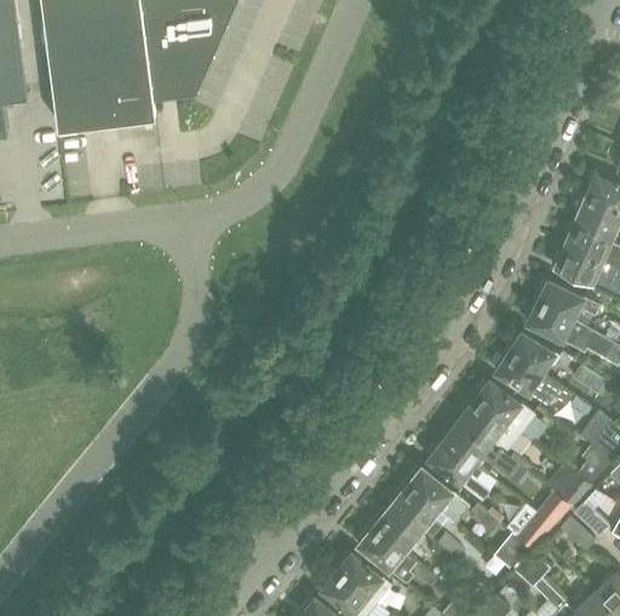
[(0,0),(0,132),(7,132),(4,98),(28,95),(16,0),(0,0)]
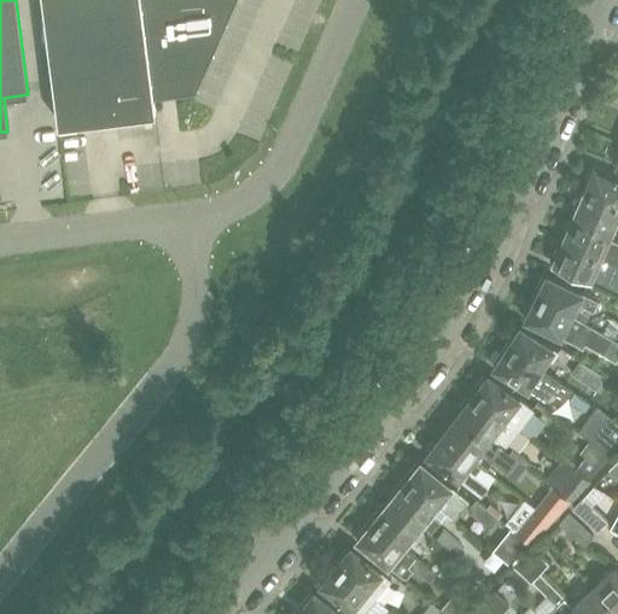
[(41,0),(54,93),(58,126),(156,113),(153,89),(173,87),(173,92),(197,88),(200,79),(197,76),(229,0),(41,0)]
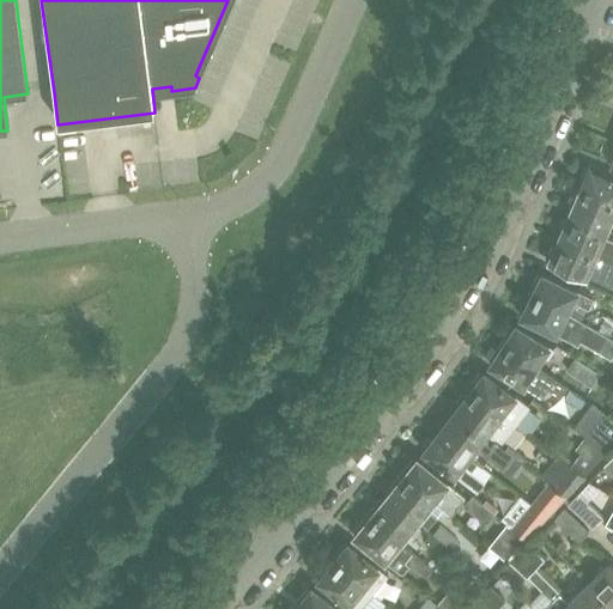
[(612,178),(589,169),(587,172),(586,172),(581,182),(583,183),(580,192),(612,206),(612,178)]
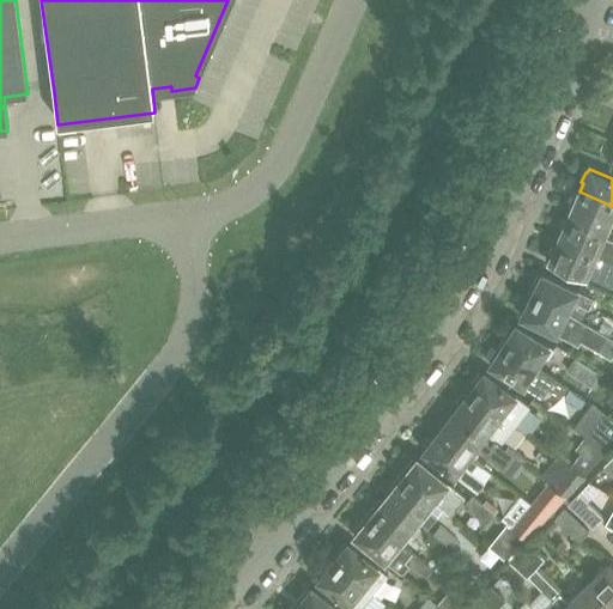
[(612,220),(612,206),(580,192),(576,200),(574,199),(569,208),(571,209),(570,213),(607,230),(611,220),(612,220)]
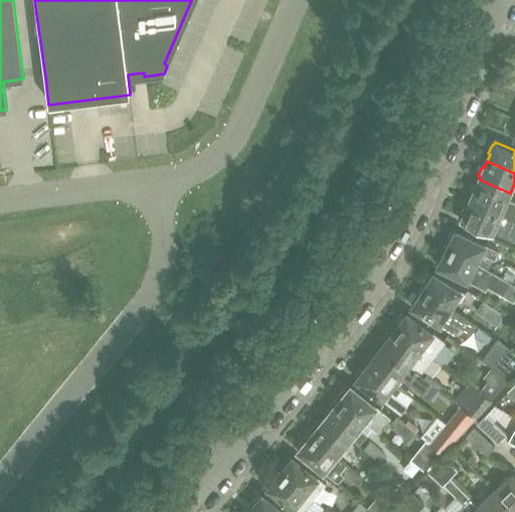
[(472,194),(468,203),(514,222),(514,204),(506,200),(508,197),(477,183),(476,186),(474,185),(470,194),(472,194)]
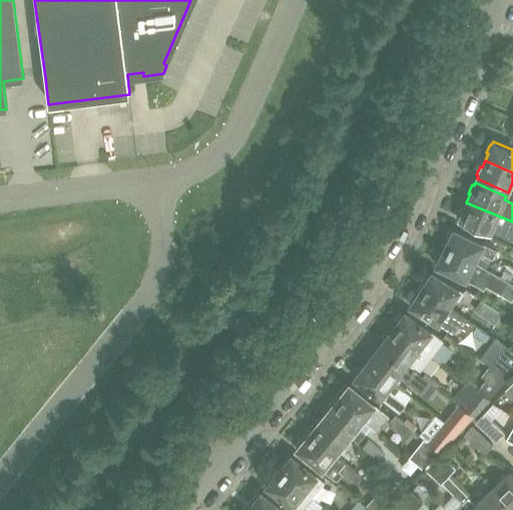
[(512,240),(512,221),(466,202),(463,209),(461,208),(457,216),(459,217),(458,219),(490,233),(512,243),(512,240)]
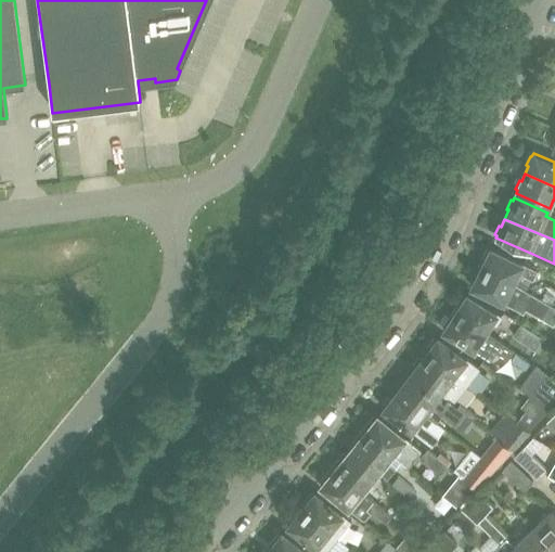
[(485,262),(481,269),(514,284),(519,274),(533,282),(538,273),(490,249),(489,253),(487,252),(482,261),(485,262)]
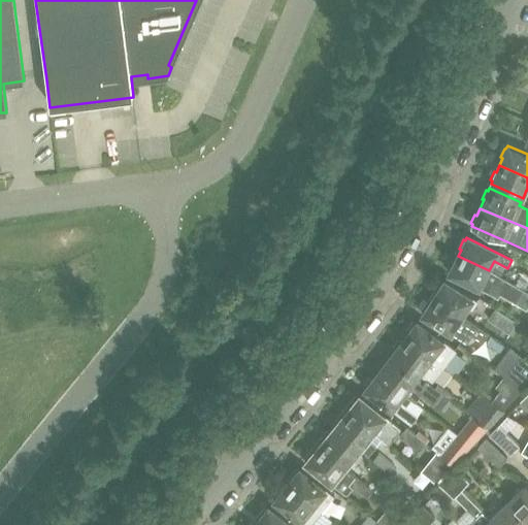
[(527,294),(491,272),(489,270),(458,256),(455,261),(453,260),(449,269),(451,270),(450,273),(489,294),(498,299),(500,295),(526,312),(527,307),(527,294)]
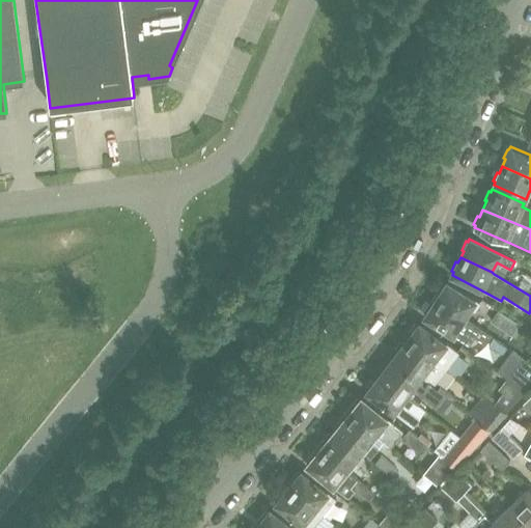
[(439,294),(436,300),(465,318),(470,310),(474,313),(479,304),(447,282),(445,285),(443,284),(437,293),(439,294)]
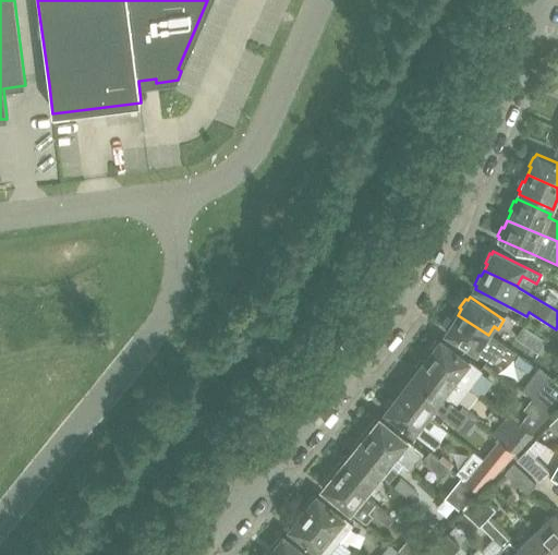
[(488,335),(458,315),(453,321),(451,320),(445,328),(447,329),(446,333),(493,363),(498,354),(510,362),(516,353),(488,335)]
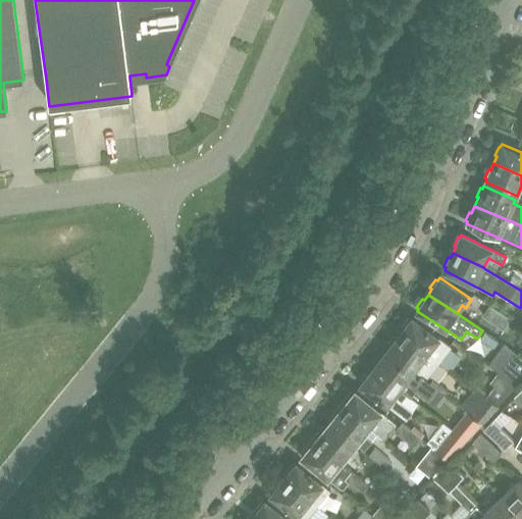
[(489,306),(481,318),(508,333),(515,322),(489,306)]
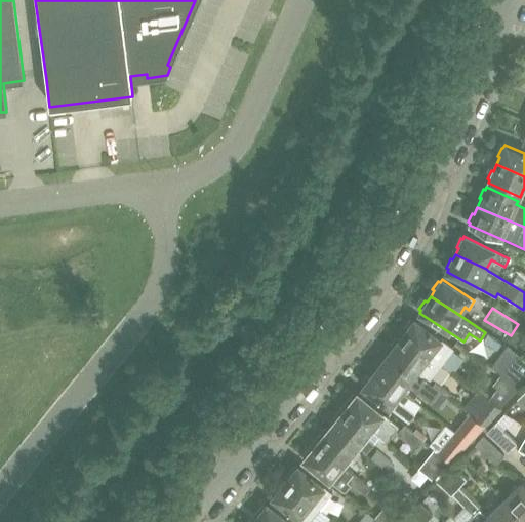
[(454,350),(445,345),(414,320),(412,322),(410,321),(404,329),(406,330),(402,336),(441,366),(454,350)]
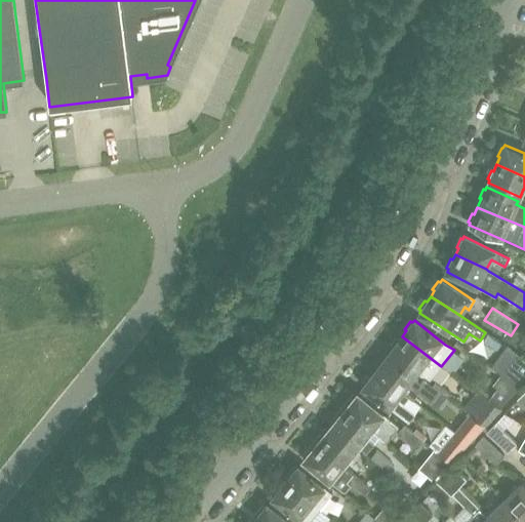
[(392,350),(390,353),(402,363),(400,366),(413,376),(415,372),(420,376),(423,376),(430,382),(441,366),(402,336),(398,340),(396,339),(390,349),(392,350)]
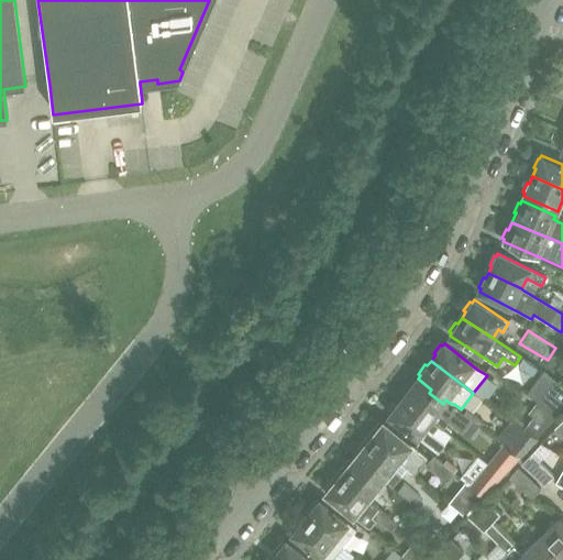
[(448,407),(443,404),(429,393),(431,390),(418,379),(412,385),(410,383),(403,392),(405,394),(400,399),(442,431),(448,424),(463,435),(472,423),(453,408),(451,412),(446,408),(448,407)]
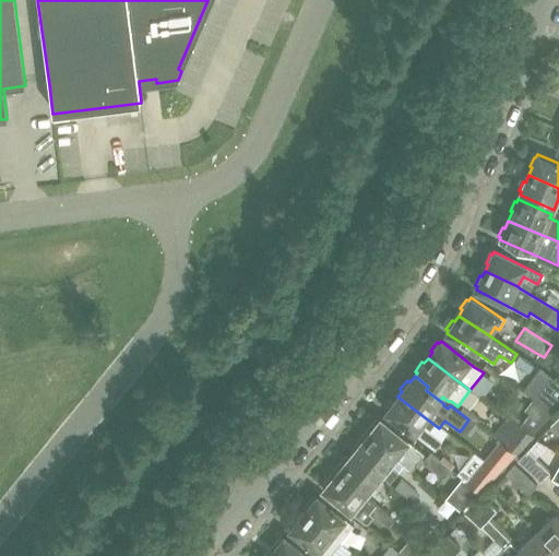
[(558,385),(550,378),(533,401),(554,414),(558,407),(558,385)]
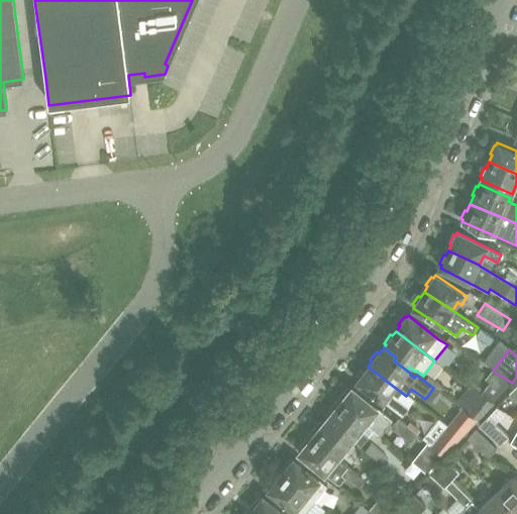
[(355,382),(391,408),(402,417),(409,409),(397,400),(402,393),(406,396),(368,367),(365,372),(363,370),(355,379),(357,380),(355,382)]
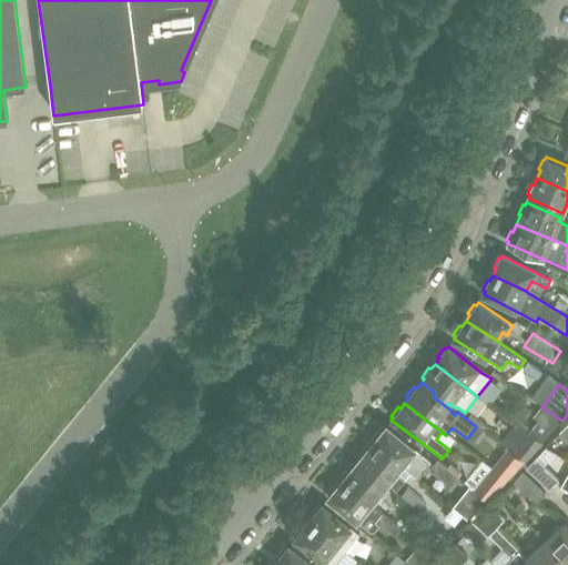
[(528,434),(530,436),(541,444),(563,421),(541,407),(533,419),(538,422),(528,434)]
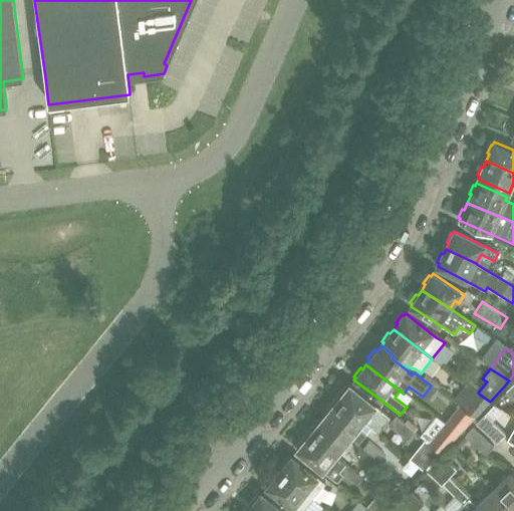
[(505,393),(513,401),(513,385),(505,393)]
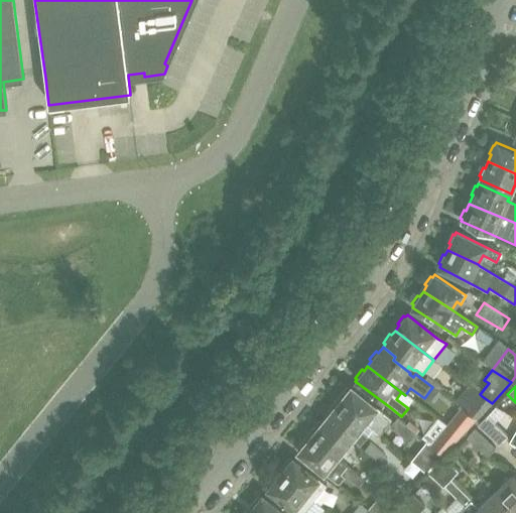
[(343,398),(339,403),(365,423),(380,436),(392,421),(381,412),(351,387),(349,390),(347,389),(341,396),(343,398)]
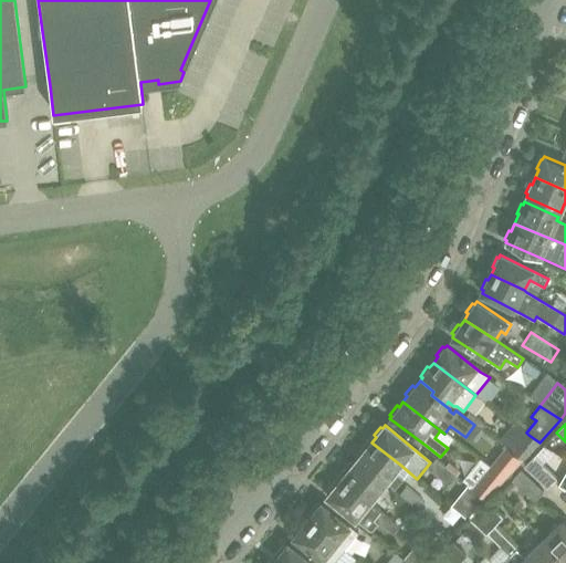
[(520,439),(512,449),(515,452),(514,454),(524,461),(542,444),(540,442),(528,435),(524,441),(520,439)]
